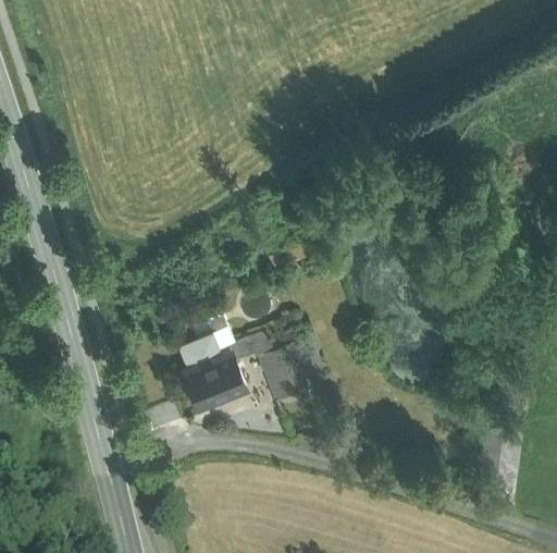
[(316,249),(283,261),(286,270),(319,259),(316,249)]
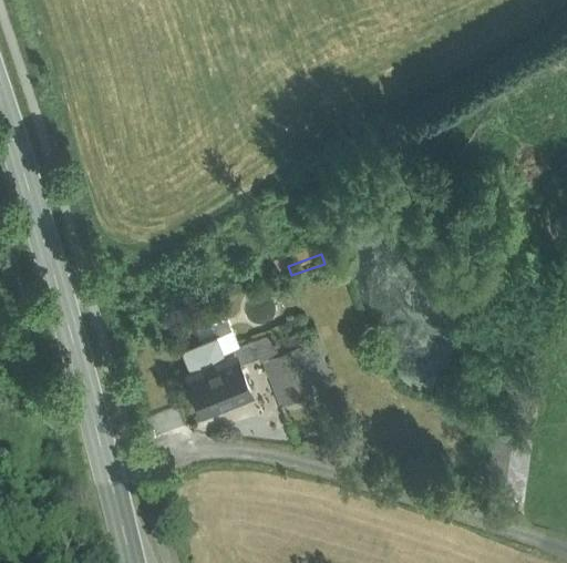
[(233,351),(236,360),(239,366),(276,352),(270,338),(233,351)]
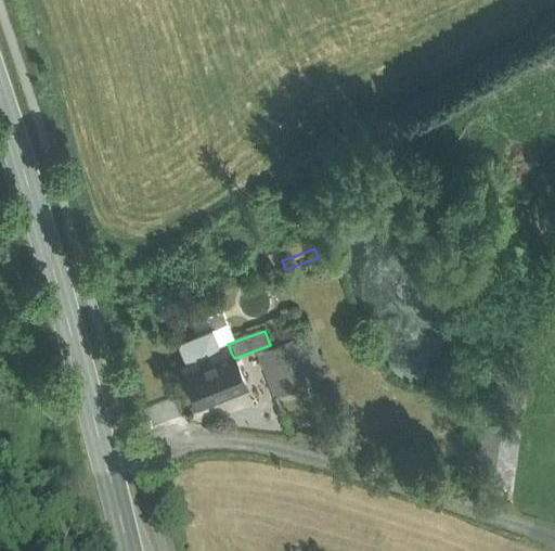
[(211,332),(178,346),(188,371),(183,372),(197,408),(245,387),(234,358),(231,353),(221,357),(211,332)]
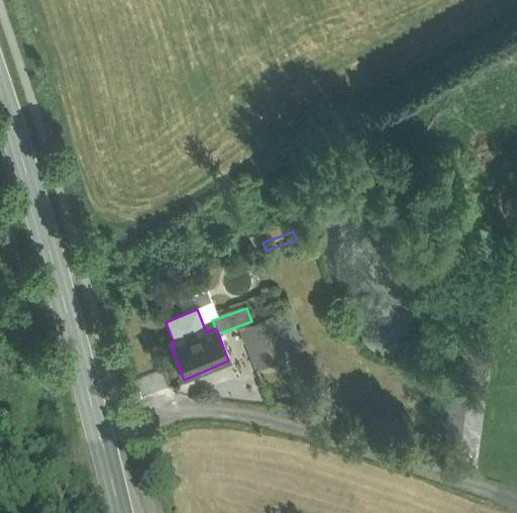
[(287,313),(240,331),(256,373),(303,354),(287,313)]
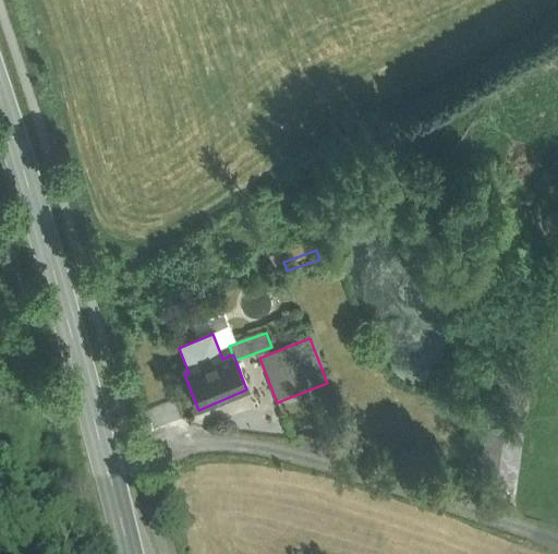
[(508,432),(490,430),(482,488),(512,492),(520,434),(508,432)]
